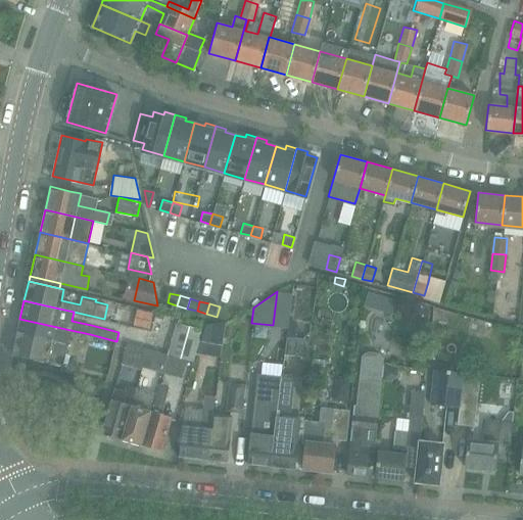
[(418,306),(415,319),(427,322),(431,311),(418,306)]
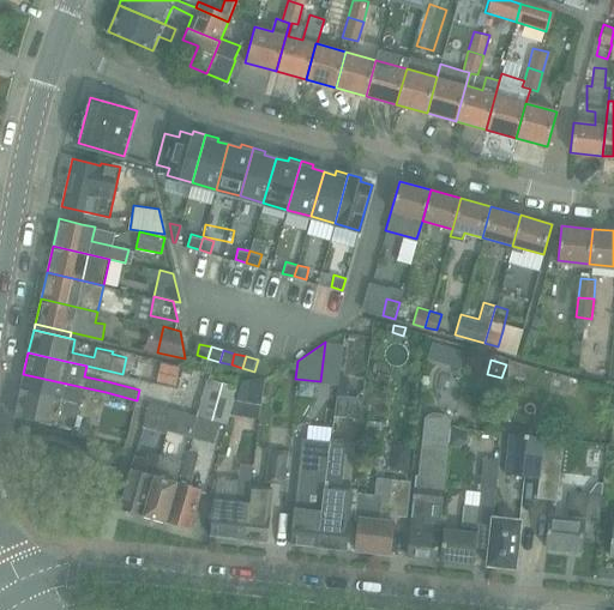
[(162,362),(157,381),(175,385),(180,367),(162,362)]
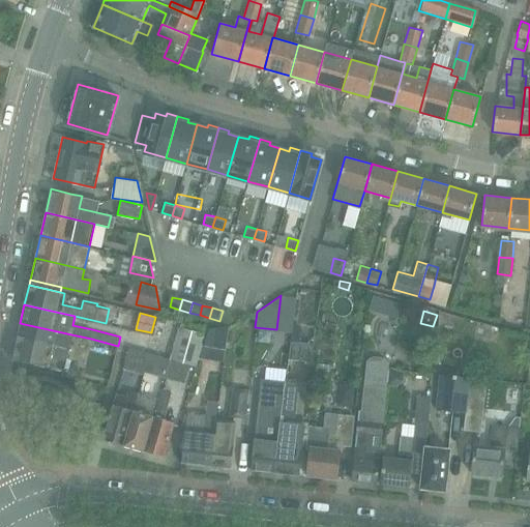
[(170,357),(190,363),(196,364),(206,326),(180,322),(170,357)]
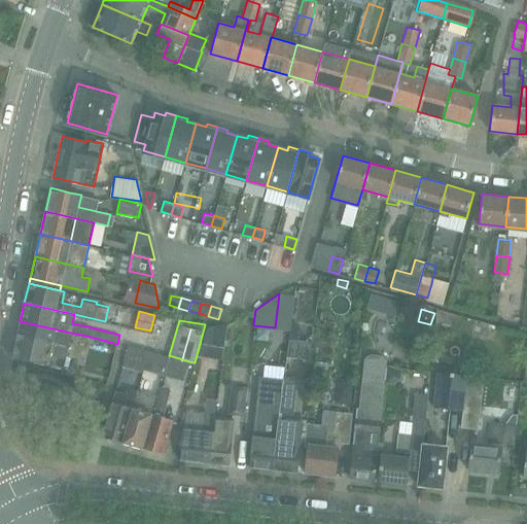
[(310,358),(312,342),(314,323),(291,320),(287,356),(310,358)]
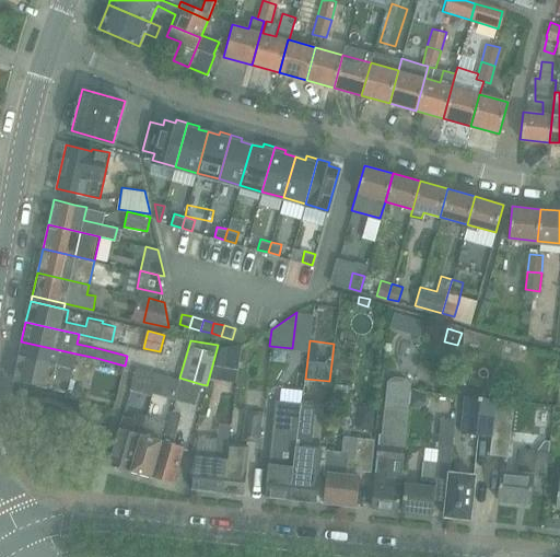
[(76,354),(21,341),(13,379),(68,391),(72,369),(76,354)]
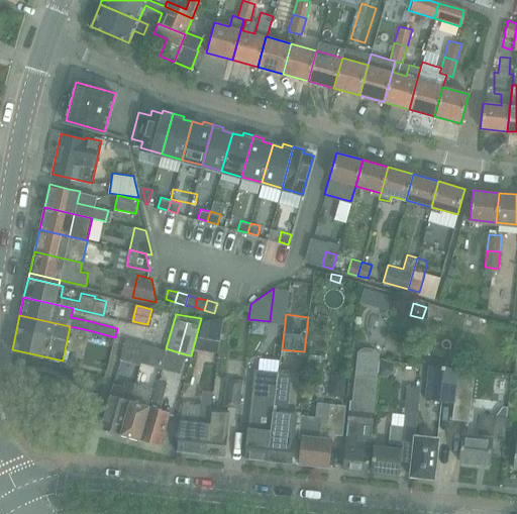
[(223,318),(202,319),(197,347),(218,352),(223,318)]
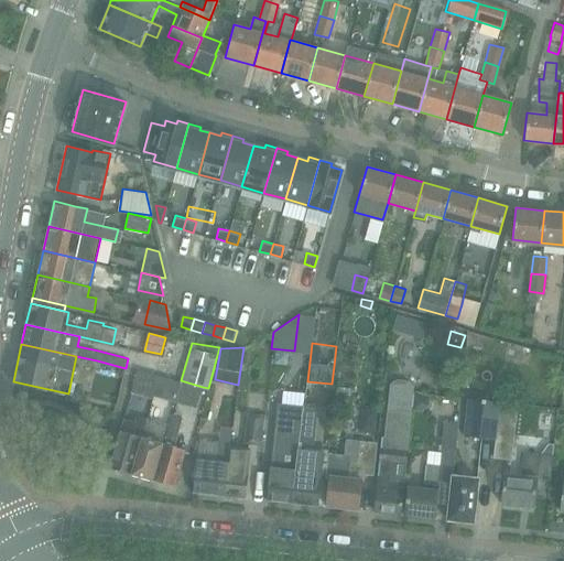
[(154,395),(160,375),(138,368),(131,391),(153,399),(154,395)]
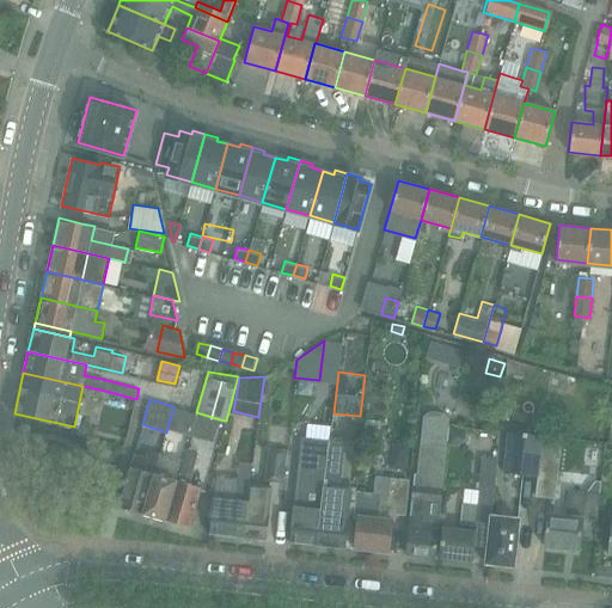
[(173,406),(167,428),(189,435),(195,412),(173,406)]
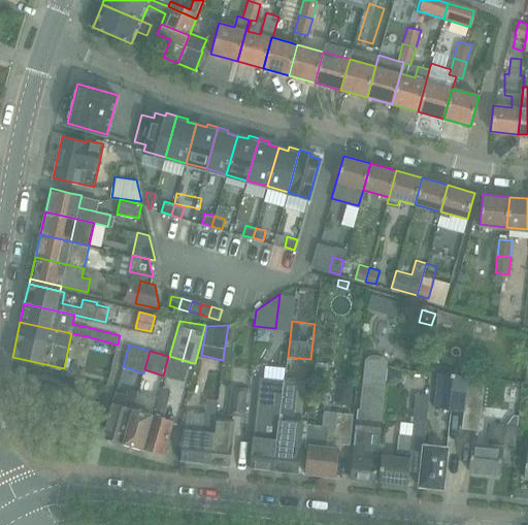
[(374,480),(377,449),(380,433),(381,418),(388,361),(383,355),(371,354),(365,358),(360,407),(358,407),(358,416),(356,431),(355,441),(352,478),(374,480)]
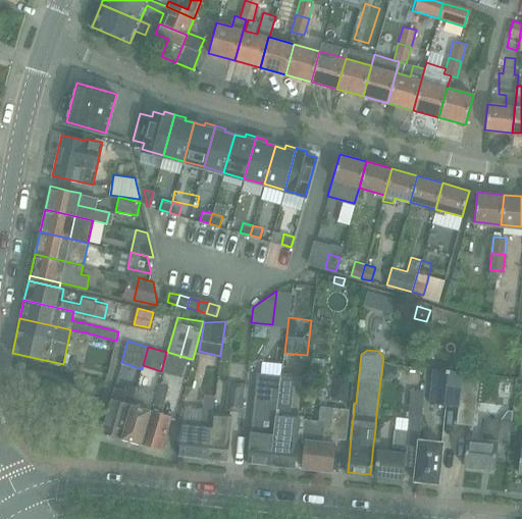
[(166,352),(161,371),(181,377),(188,358),(167,352),(166,352)]
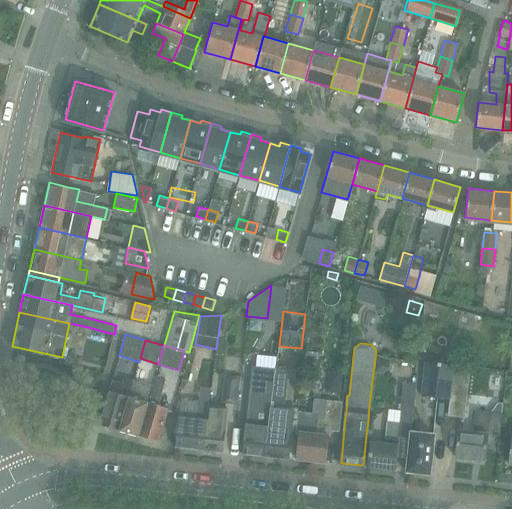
[(377,357),(376,371),(383,372),(390,366),(390,359),(377,357)]
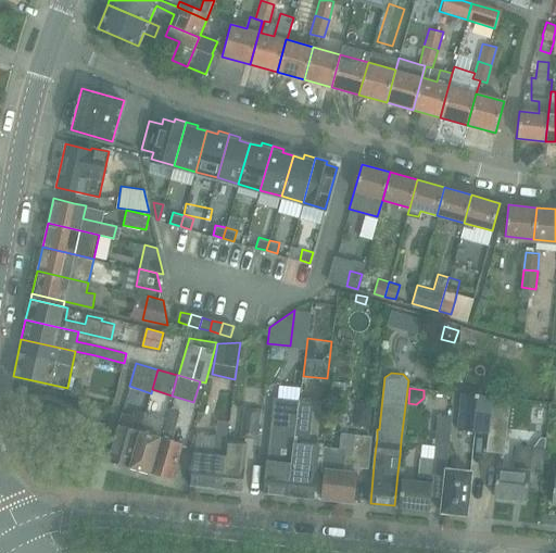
[(492,394),(462,391),(457,428),(488,431),(492,394)]
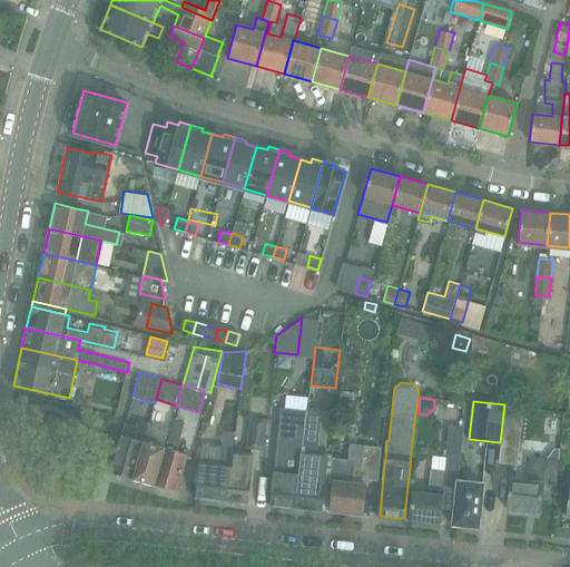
[(304,423),(295,507),(321,510),(323,488),(324,476),(328,477),(332,452),(317,451),(321,407),(307,406),(306,411),(305,423),(304,423)]
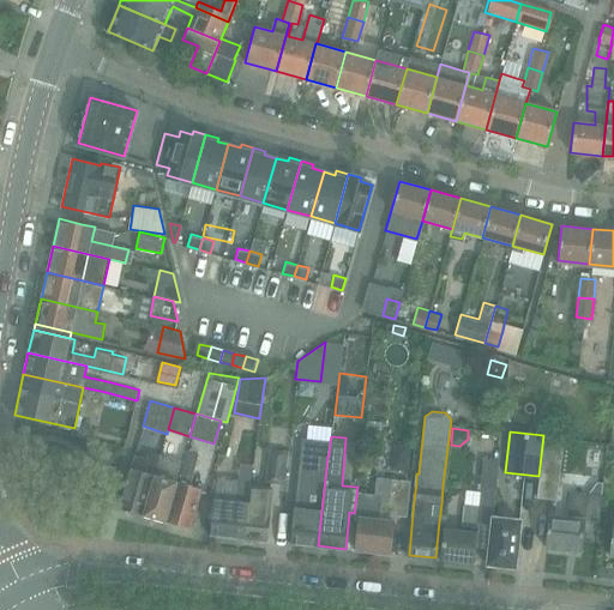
[(557,499),(563,438),(545,436),(537,496),(557,499)]
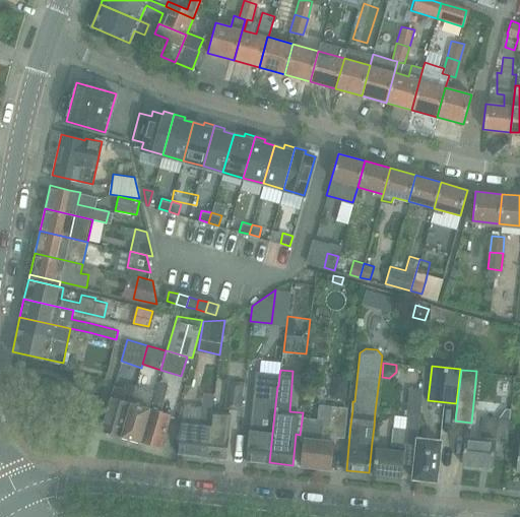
[(249,440),(247,460),(269,462),(277,386),(278,386),(279,375),(256,372),(250,430),(249,440)]
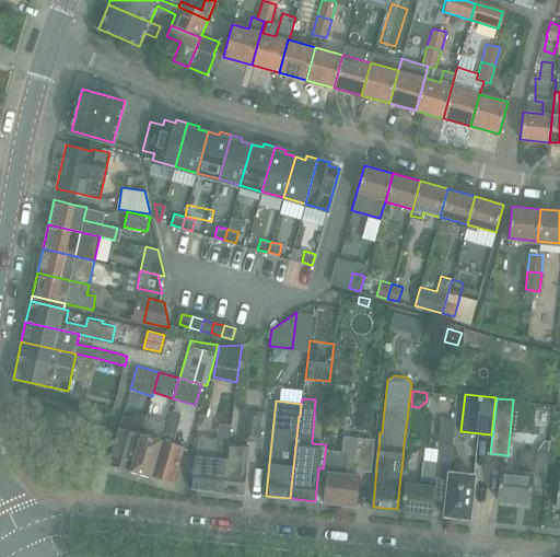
[(243,439),(259,441),(261,410),(246,409),(243,439)]
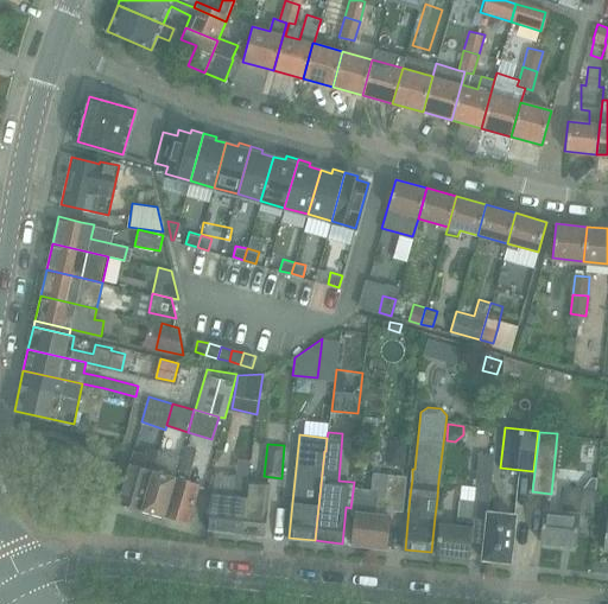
[(175,476),(165,516),(188,522),(198,483),(188,481),(197,449),(184,445),(182,457),(181,456),(175,476)]
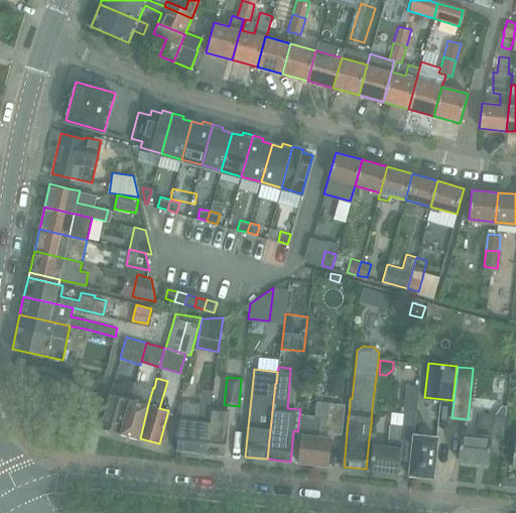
[(100,427),(120,433),(130,399),(135,382),(125,380),(124,385),(113,382),(108,398),(100,427)]
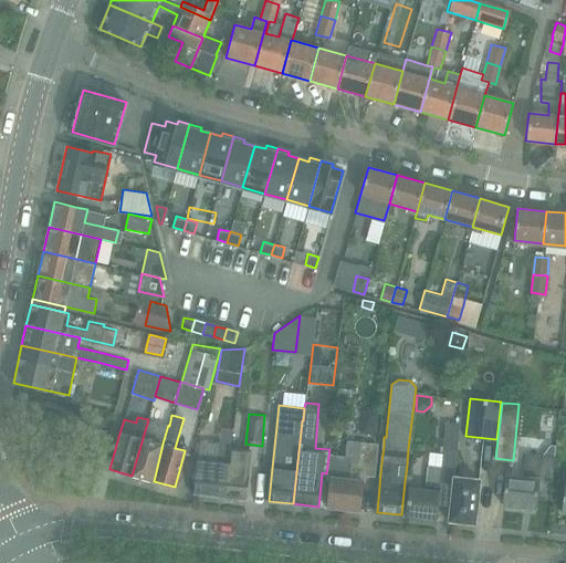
[(168,425),(148,419),(143,438),(132,476),(154,481),(163,444),(168,425)]
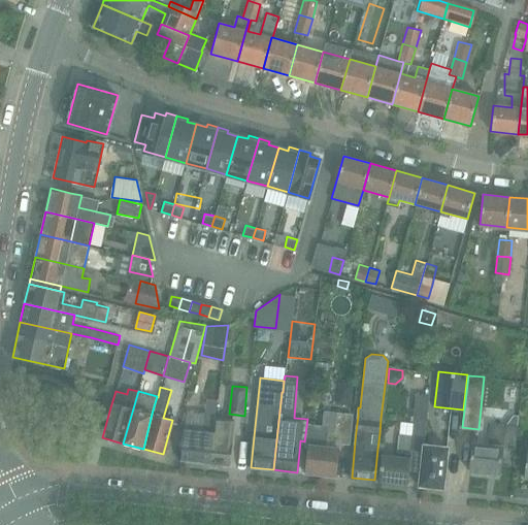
[(378,481),(407,484),(411,448),(423,450),(424,444),(429,394),(416,393),(410,433),(398,432),(396,456),(382,454),(378,481)]
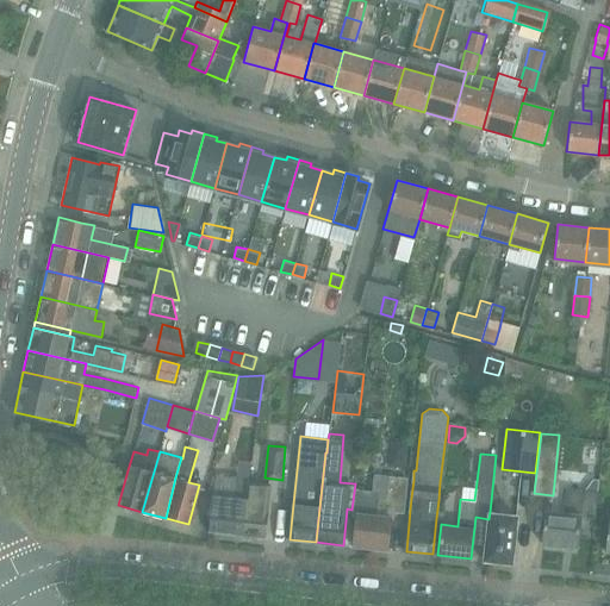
[(217,482),(213,495),(212,495),(209,531),(242,535),(246,499),(248,482),(250,461),(238,460),(236,481),(222,479),(217,482)]
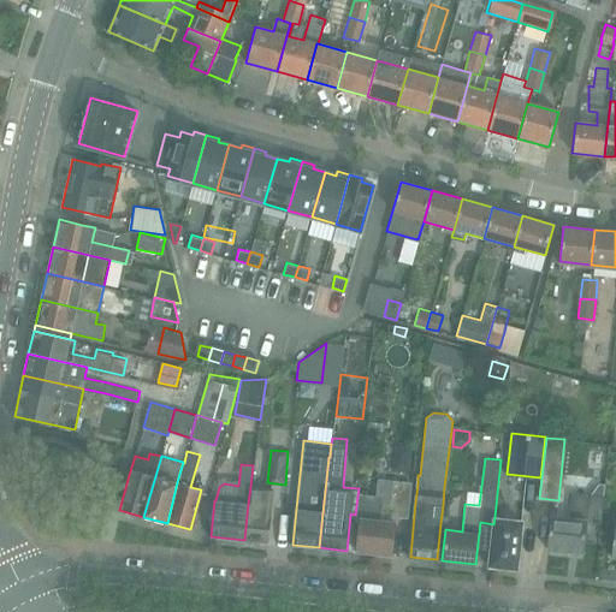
[(361,518),(357,552),(392,556),(396,515),(408,516),(412,481),(392,479),(383,477),(380,501),(362,499),(361,518)]
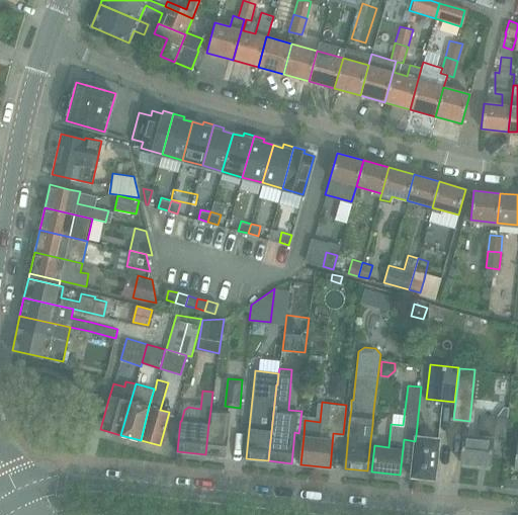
[(208,424),(205,454),(225,456),(229,412),(210,410),(208,424)]
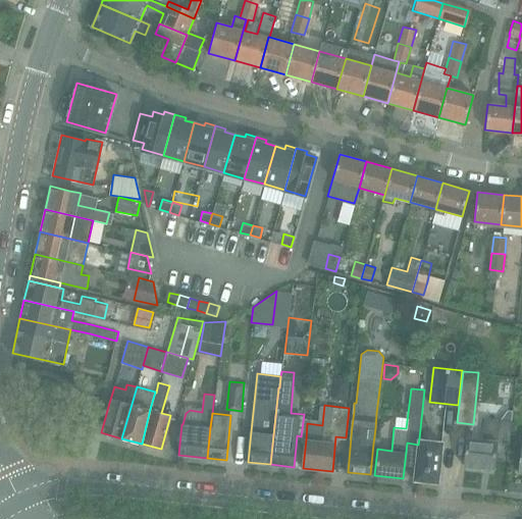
[(493,468),(497,448),(497,442),(509,444),(512,419),(483,416),(481,438),(467,437),(464,465),(493,468)]
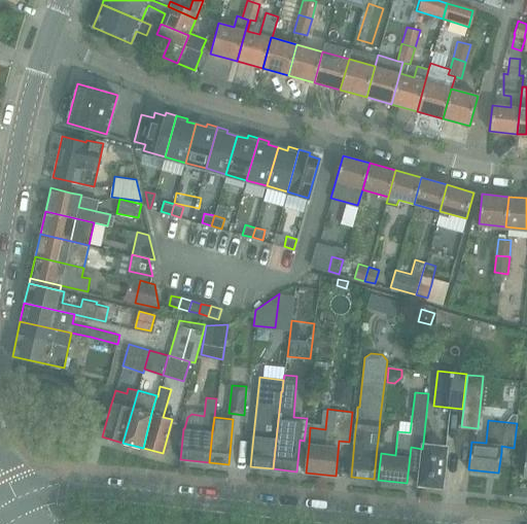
[(447,446),(423,443),(422,449),(418,484),(443,487),(447,446)]
